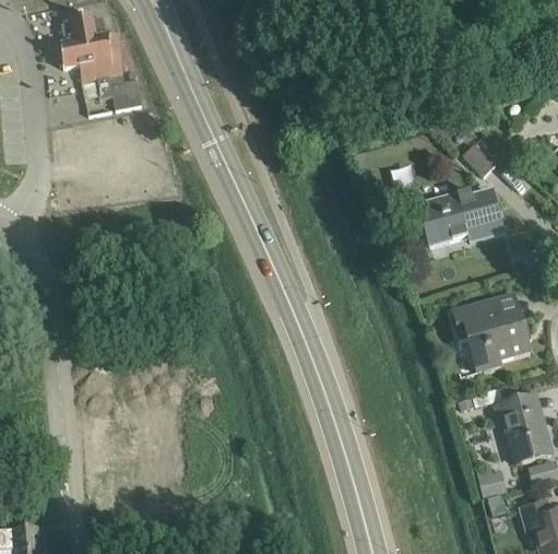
[(63,40),(60,42),(62,67),(79,65),(81,81),(95,78),(99,98),(113,95),(115,109),(141,104),(133,70),(128,71),(130,80),(123,81),(121,72),(118,31),(108,33),(108,32),(105,33),(102,15),(92,18),(91,13),(70,18),(70,22),(60,24),(63,40)]
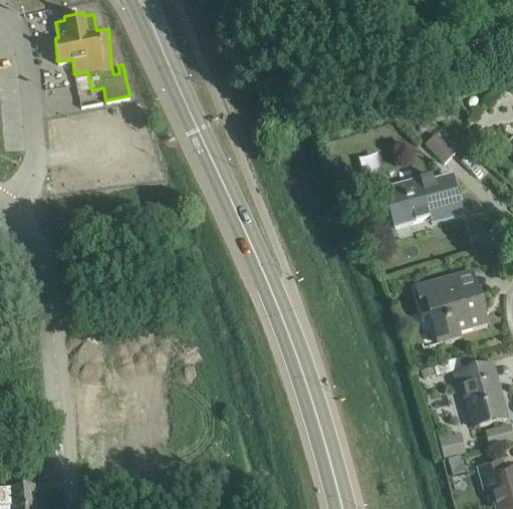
[(425,143),(444,162),(455,151),(435,133),(425,143)]
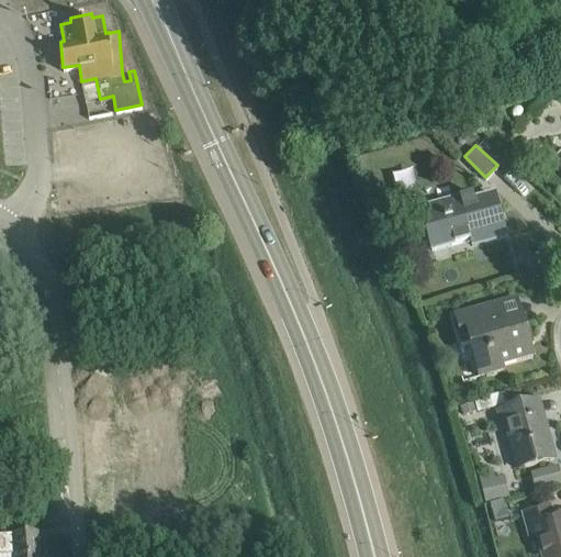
[(419,203),(426,225),(432,246),(482,233),(483,238),(505,233),(494,191),(474,196),(472,190),(419,203)]
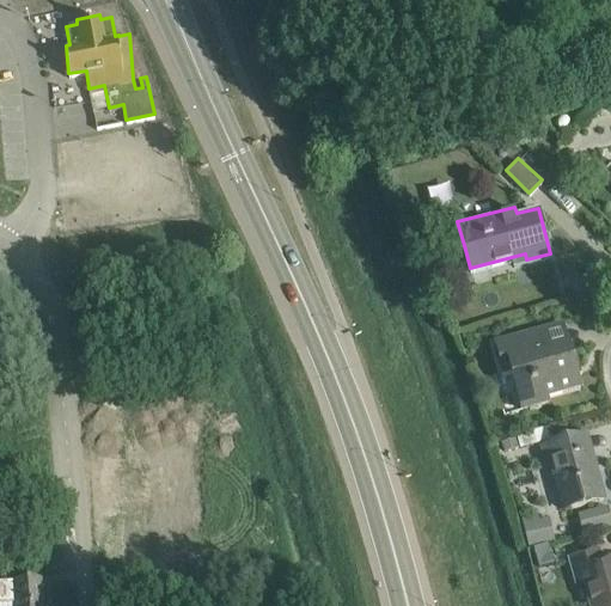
[(495,338),(501,362),(515,359),(521,381),(515,383),(521,405),(548,398),(545,393),(579,384),(567,338),(547,343),(542,325),(495,338)]
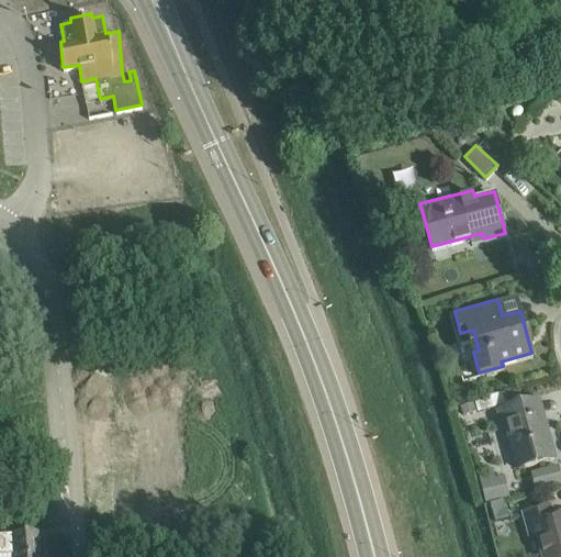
[(516,402),(497,408),(502,423),(506,422),(518,465),(553,455),(547,430),(542,431),(534,399),(538,398),(538,397),(516,402)]
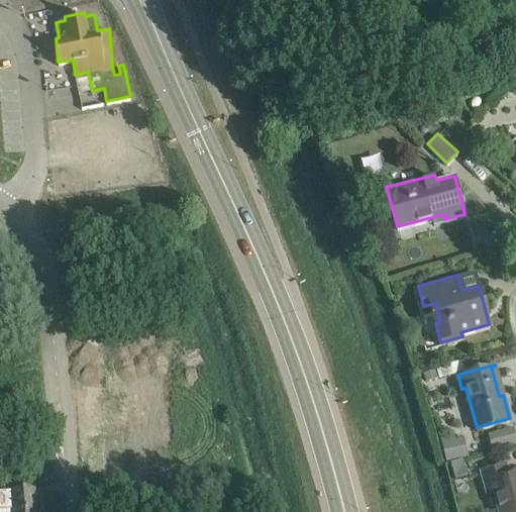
[(435,369),(424,372),(426,379),(437,376),(435,369)]
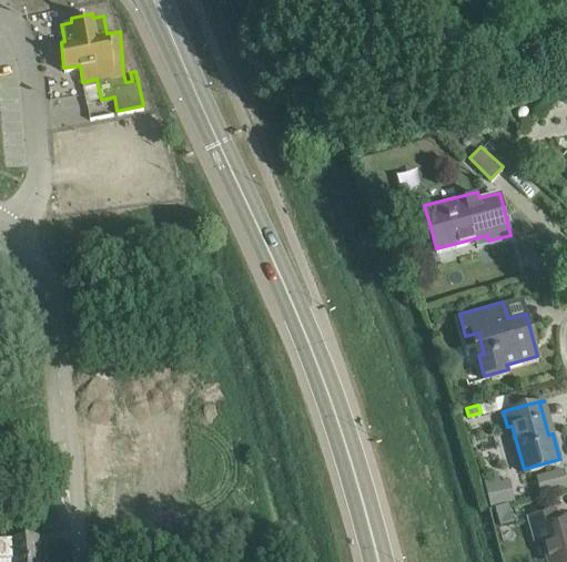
[(558,467),(536,473),(540,491),(563,484),(558,467)]
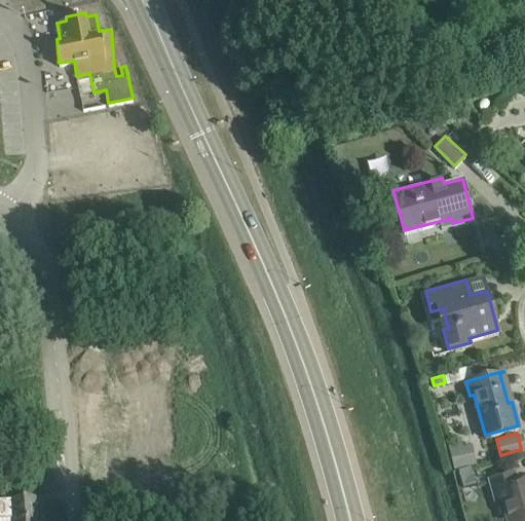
[(461,437),(447,441),(454,467),(476,461),(471,442),(463,444),(461,437)]
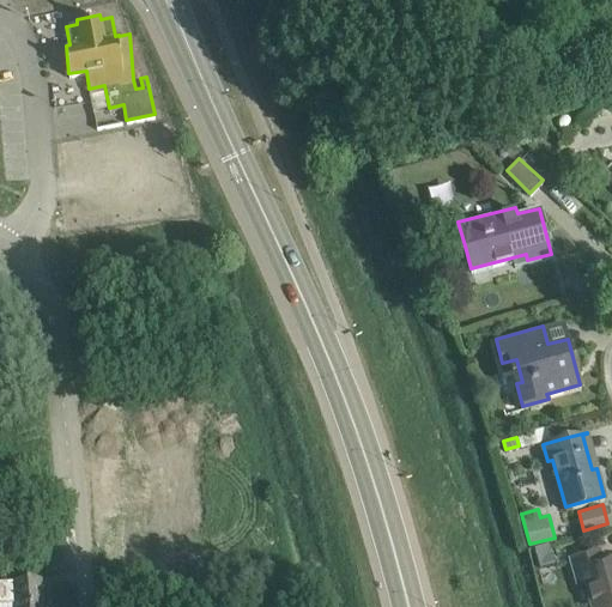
[(547,542),(534,546),(539,564),(552,559),(547,542)]
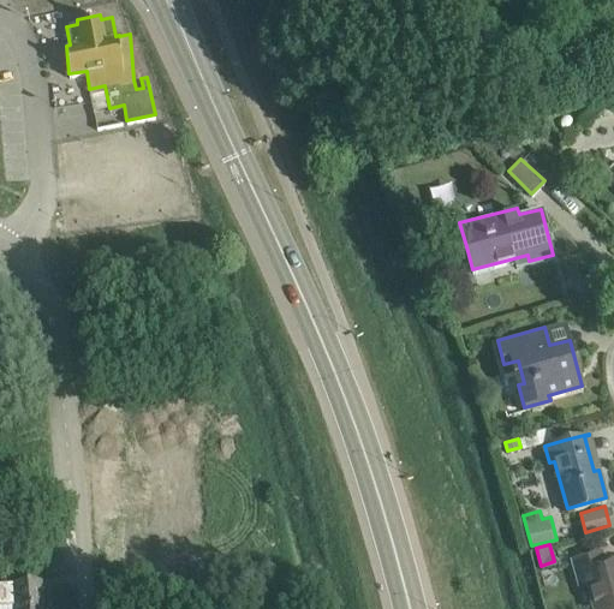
[(602,549),(572,557),(576,572),(583,571),(594,608),(613,608),(613,560),(606,562),(602,549)]
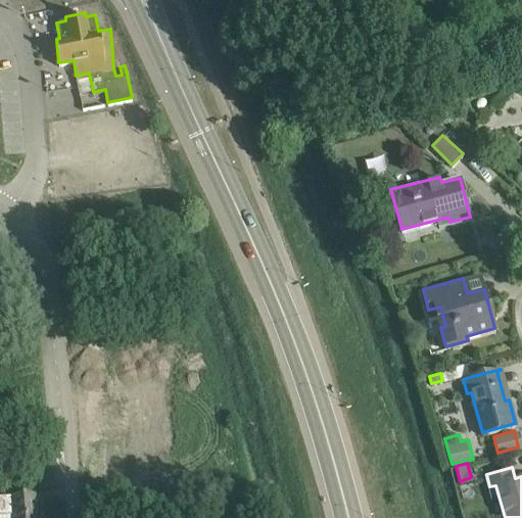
[(6,493),(0,493),(0,512),(12,512),(12,517),(35,517),(34,491),(13,492),(6,493)]
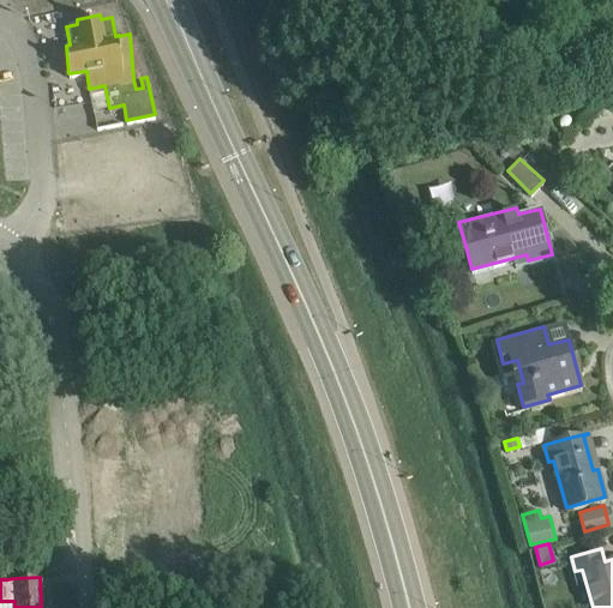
All buildings are outlined.
